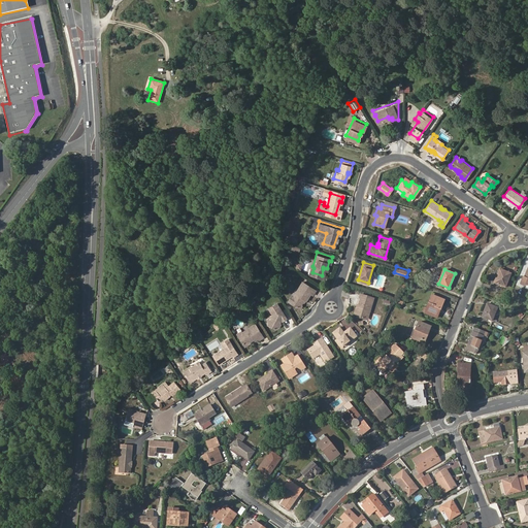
[(496,284),(505,287),(512,274),(500,269),(499,273),(500,274),(496,284)]
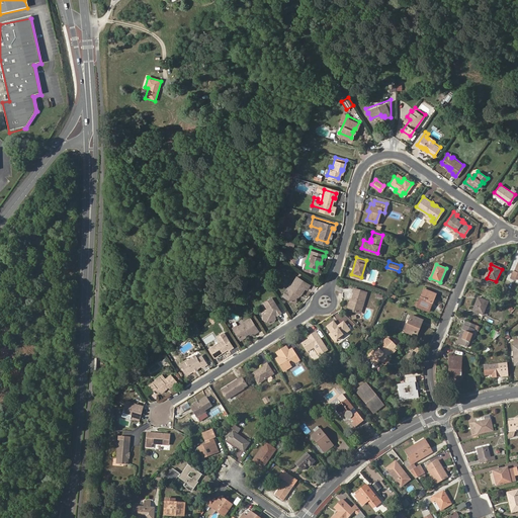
[(299,291),(300,291),(305,284),(307,285),(310,281),(296,272),(287,286),(287,287),(287,289),(285,293),(293,298),(296,293),(296,290),(297,289),(299,291)]
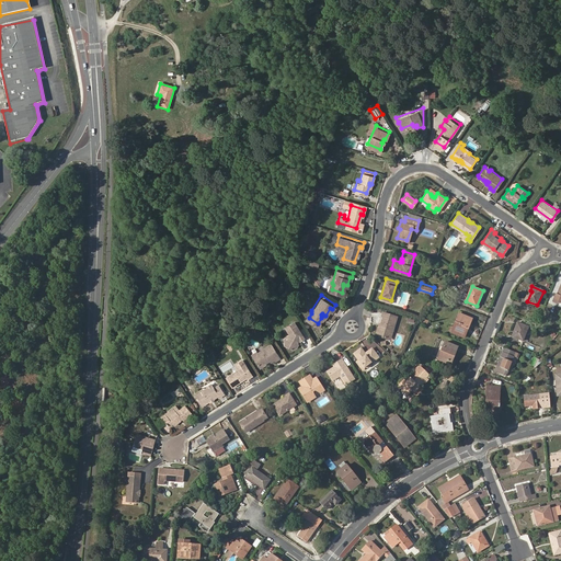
[(391,332),(392,332),(398,315),(389,312),(388,316),(384,315),(381,322),(382,323),(382,324),(379,323),(377,331),(380,332),(379,333),(387,335),(388,334),(391,332)]
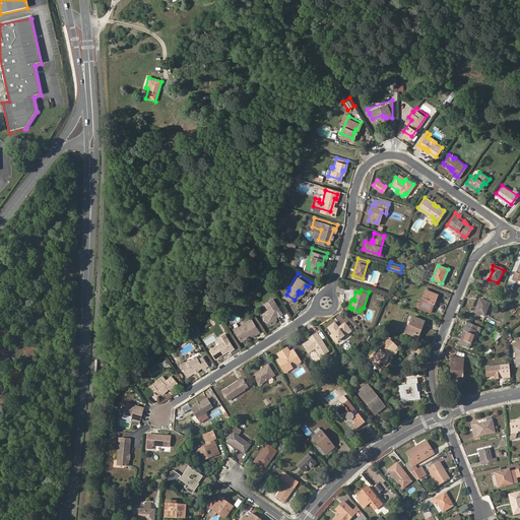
[(426,290),(419,308),(430,312),(434,304),(435,305),(438,296),(426,290)]
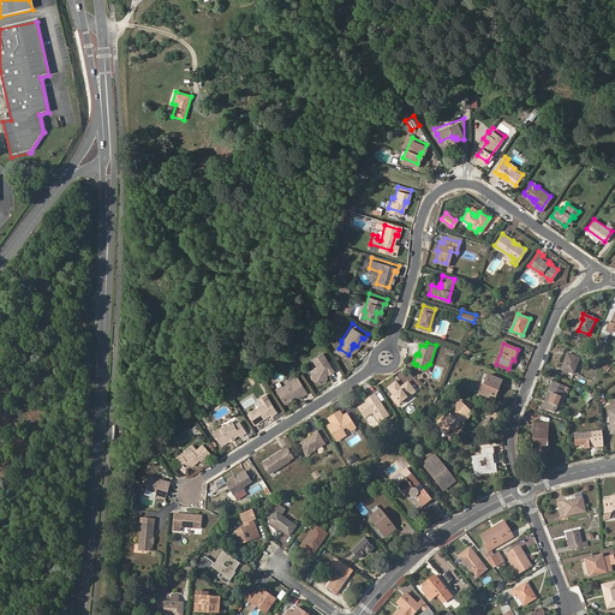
[(332,371),(336,369),(324,351),(315,357),(320,365),(318,366),(320,370),(316,371),(314,376),(315,376),(322,380),(326,378),(328,374),(328,371),(330,370),(332,371)]
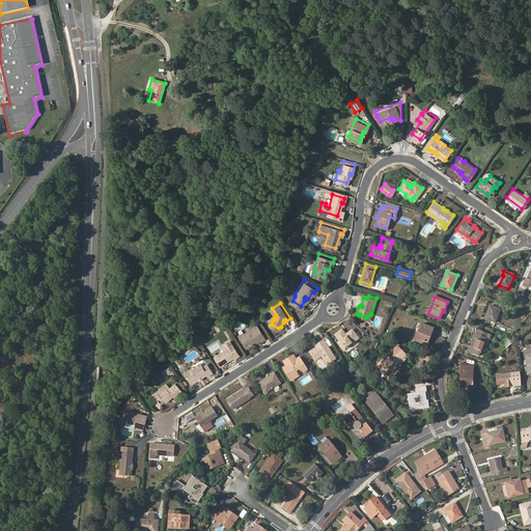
[(485,318),(496,323),(501,309),(491,305),(485,318)]
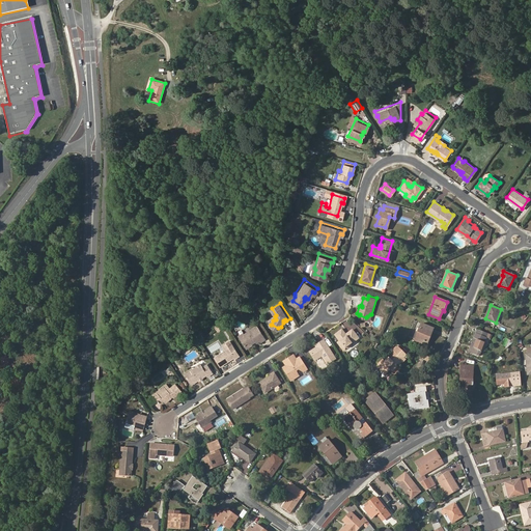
[(253,340),(253,338),(255,337),(257,340),(261,337),(262,339),(266,337),(258,324),(245,331),(245,333),(241,335),(247,344),(252,341),(253,340)]
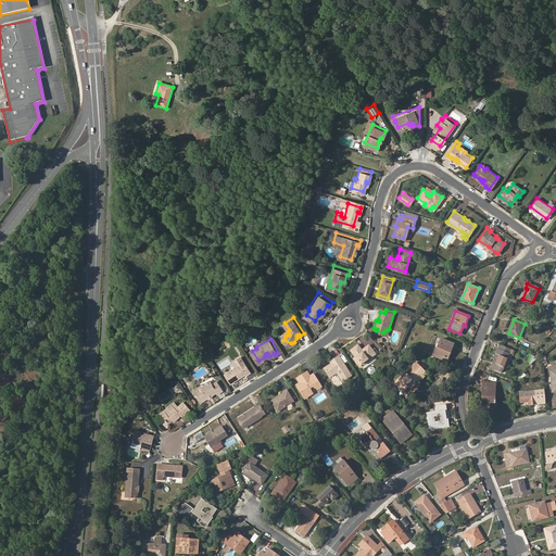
[(454,344),(442,339),(436,354),(445,357),(450,349),(452,349),(454,344)]
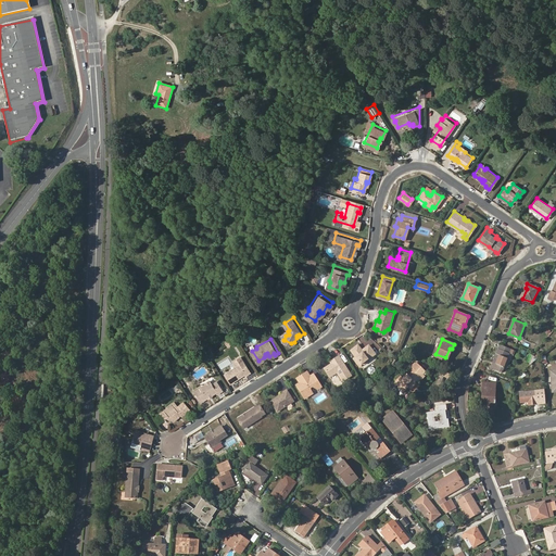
[(368,358),(368,356),(376,351),(369,342),(365,345),(366,346),(364,349),(363,348),(358,342),(352,348),(356,354),(363,362),(364,361),(365,361),(368,358)]
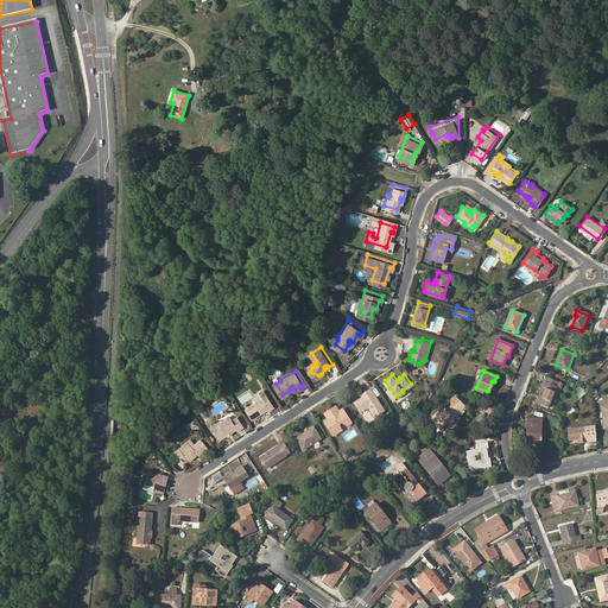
[(536,404),(549,409),(557,386),(563,388),(564,385),(546,378),(536,404)]
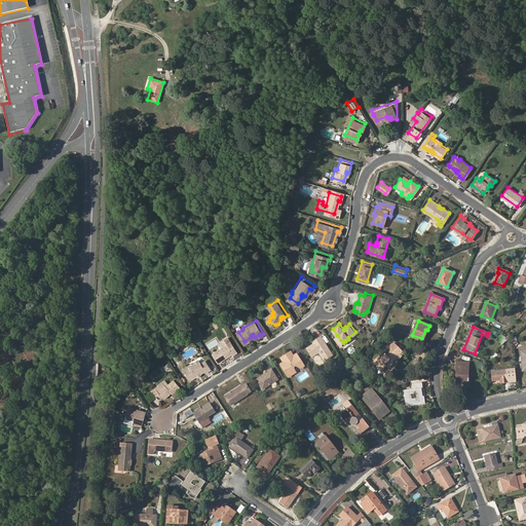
[(411,337),(423,342),(427,330),(425,330),(421,338),(412,335),(411,337)]
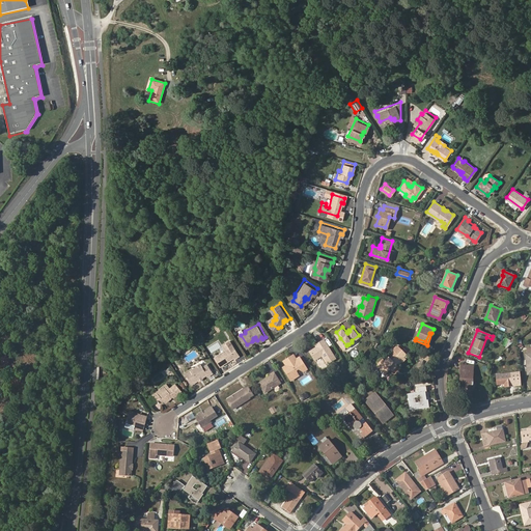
[(236,355),(241,353),(231,337),(226,340),(228,343),(228,346),(216,354),(221,362),(228,359),(228,357),(229,356),(230,357),(235,354),(236,355)]
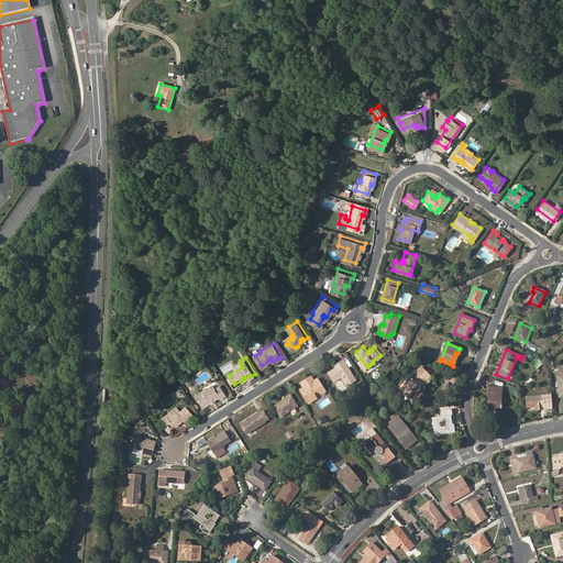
[(348,384),(356,378),(344,359),(340,362),(341,364),(337,366),(329,371),(334,379),(342,375),(348,384)]
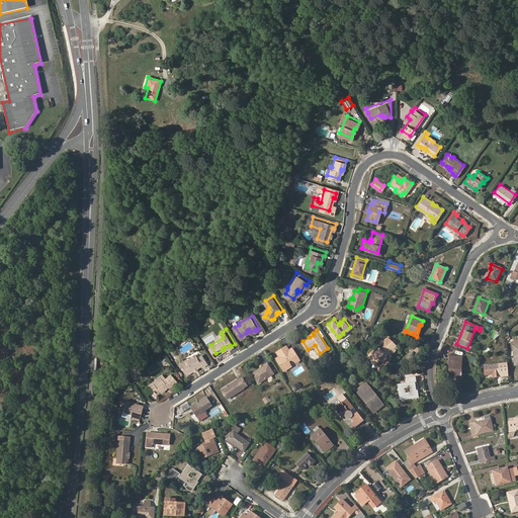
[(384,354),(386,356),(397,346),(389,338),(384,342),(386,344),(387,345),(382,351),(381,349),(379,348),(369,358),(376,364),(380,360),(379,358),(384,354)]
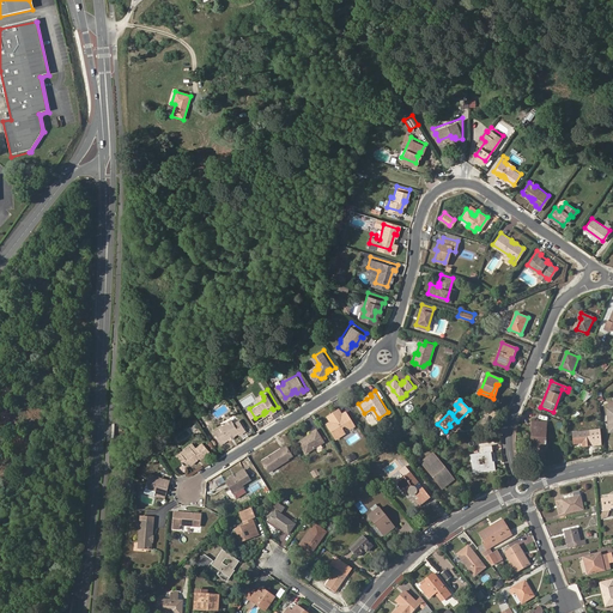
[(489,413),(496,417),(499,411),(489,405),(487,407),(491,410),(489,413)]
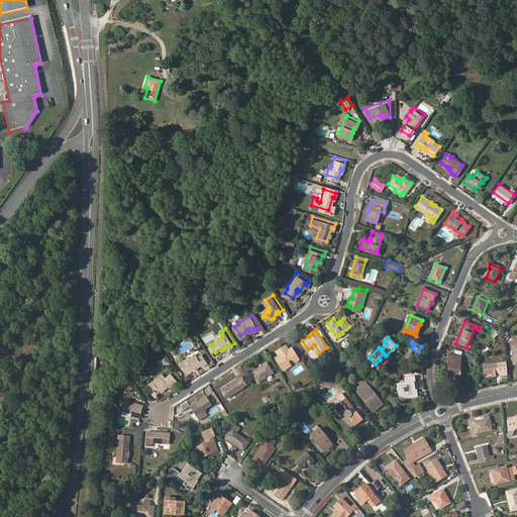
[(297,359),(300,357),(293,345),(290,347),(286,346),(285,348),(283,349),(282,349),(280,353),(277,355),(285,368),(292,364),(289,358),(292,356),(297,359)]
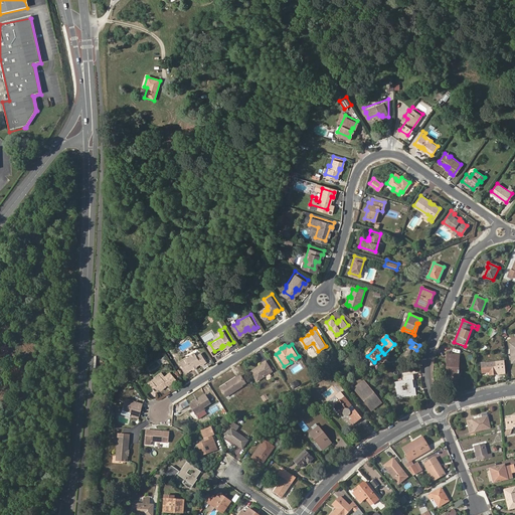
[(195,362),(197,362),(201,359),(202,361),(207,358),(202,350),(197,352),(196,350),(192,353),(191,352),(181,359),(187,368),(193,364),(194,363),(195,362)]
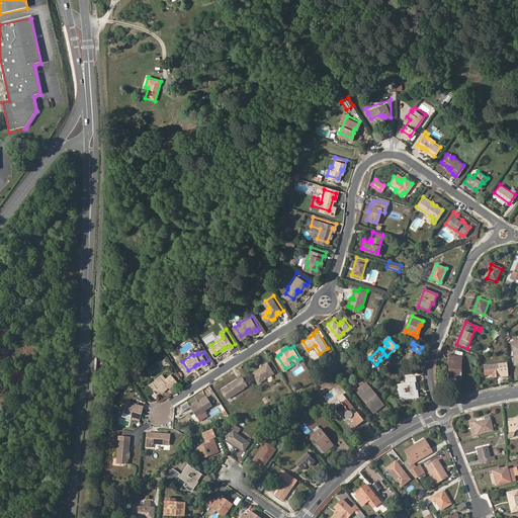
[(459,371),(461,371),(461,358),(450,357),(448,378),(460,378),(460,376),(459,376),(459,371)]
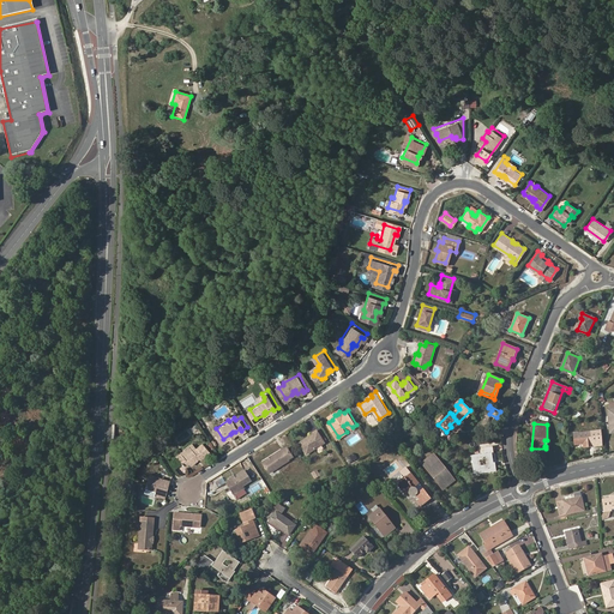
[(301,439),(308,451),(326,439),(318,426),(314,429),(314,431),(301,439)]
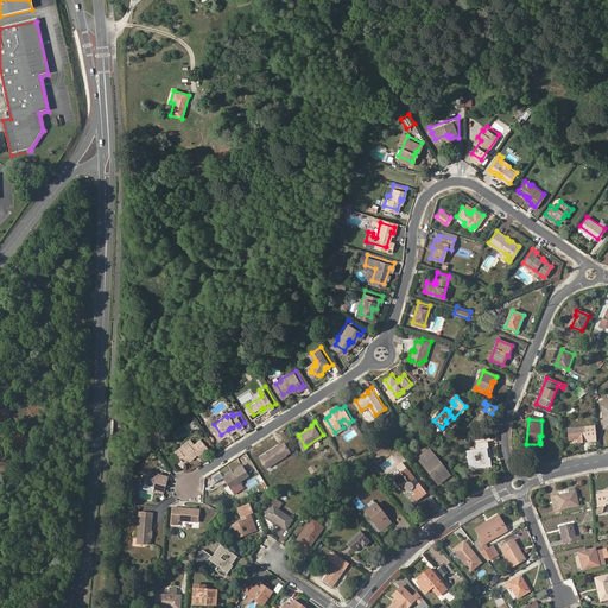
[(578,443),(587,442),(586,428),(569,429),(570,441),(578,439),(578,443)]
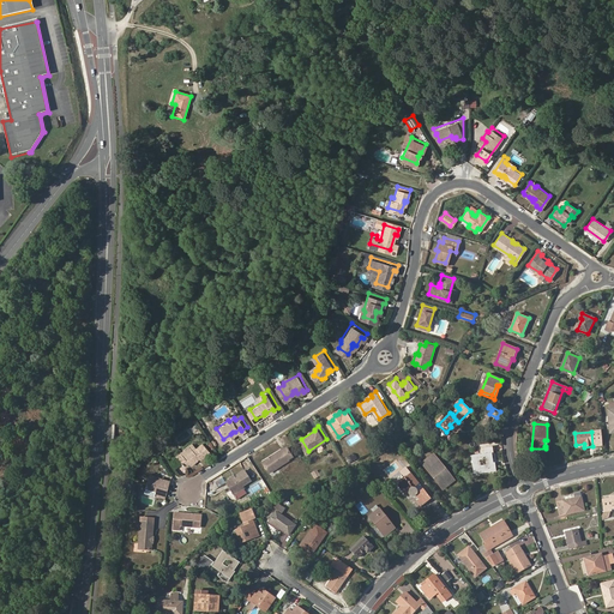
[(202,455),(203,456),(212,447),(205,439),(198,445),(197,443),(186,452),(184,449),(179,452),(187,463),(191,459),(192,462),(198,457),(198,456),(199,455),(200,455),(202,455)]
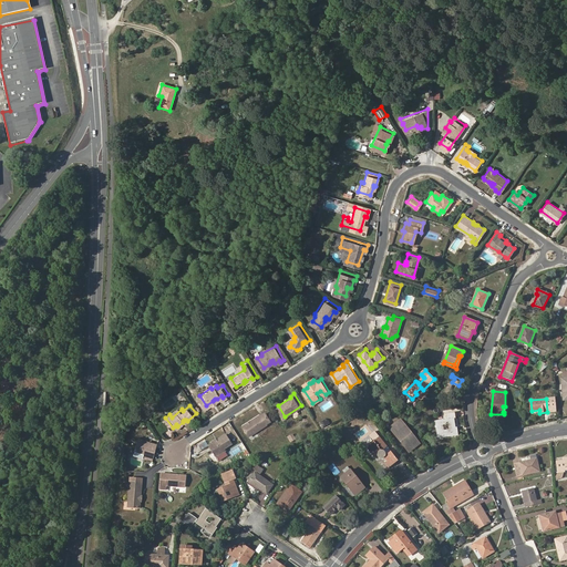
[(178,405),(168,414),(169,414),(172,418),(182,409),(178,405)]
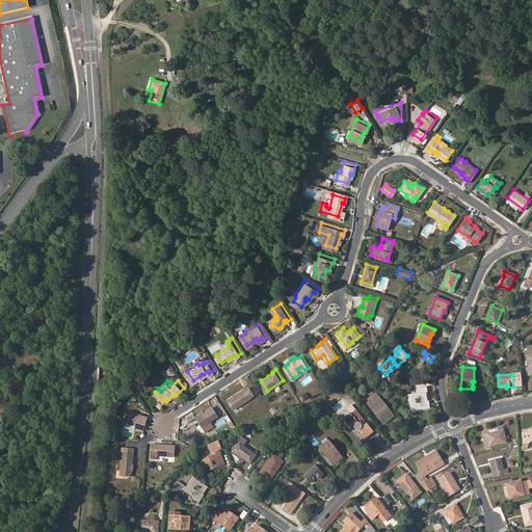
[(229,396),(233,404),(250,394),(250,395),(255,392),(249,384),(246,387),(245,387),(229,396)]
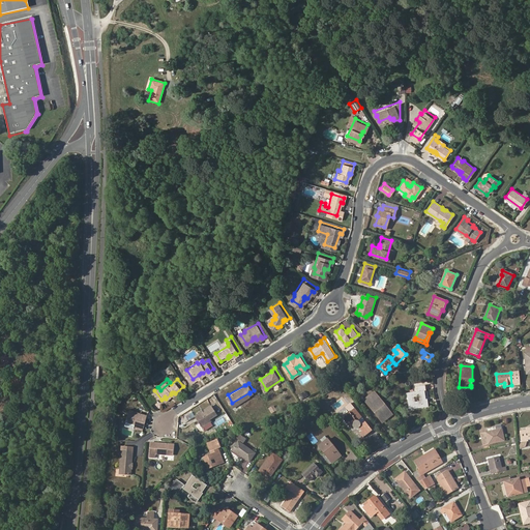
[(425,401),(424,392),(427,391),(427,386),(418,387),(419,392),(409,393),(410,408),(428,406),(428,401),(425,401)]
